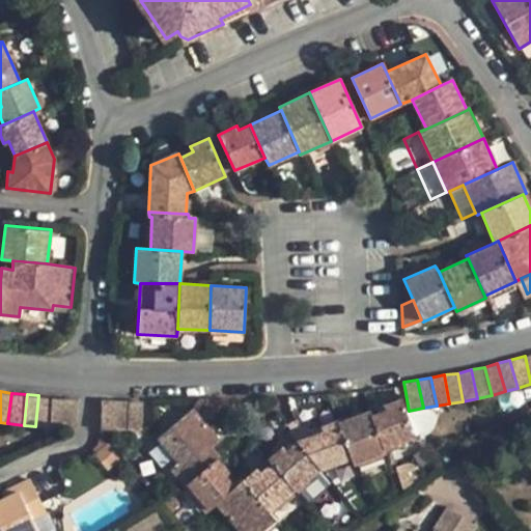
[(38,395),(35,426),(50,427),(52,396),(38,395)]
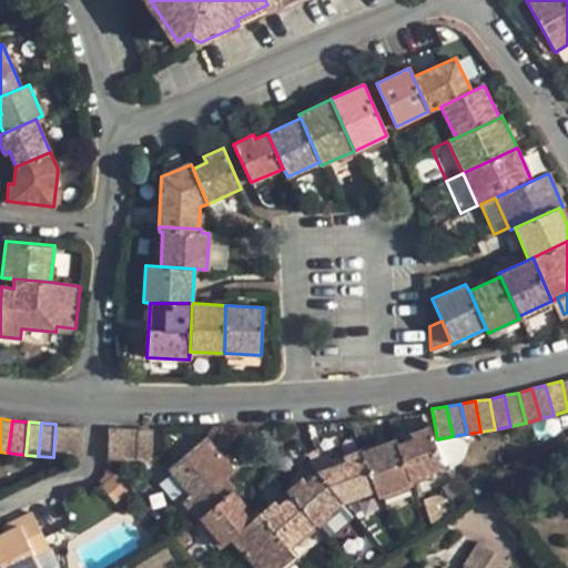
[(56,424),(53,457),(67,458),(70,426),(56,424)]
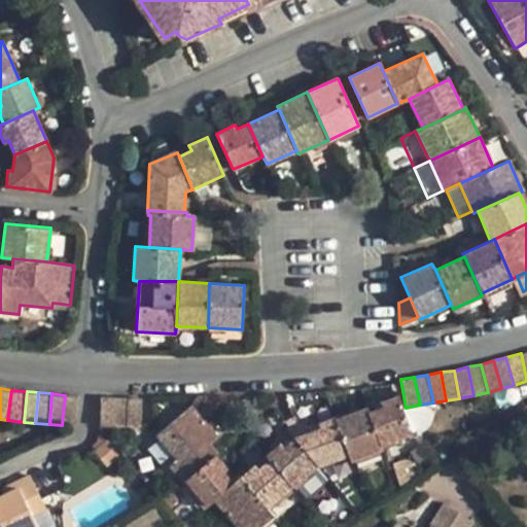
[(65,395),(62,425),(68,426),(76,421),(77,396),(65,395)]
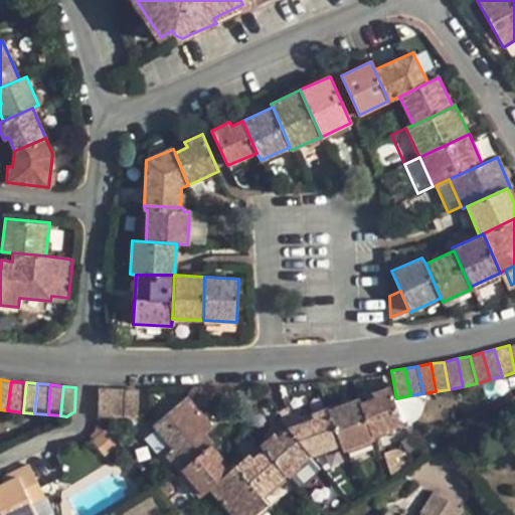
[(98,387),(96,415),(110,416),(112,388),(98,387)]
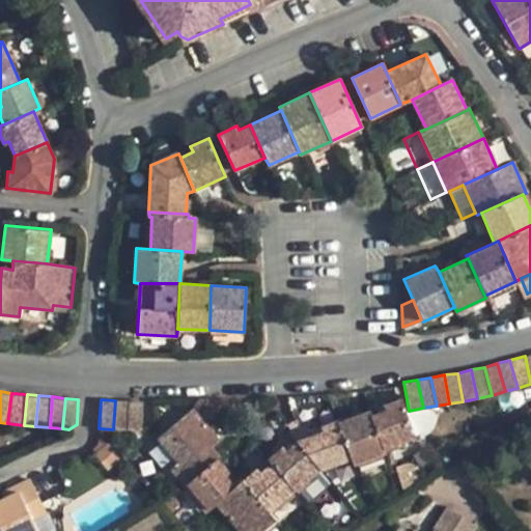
[(371,415),(383,447),(416,437),(400,399),(384,404),(387,411),(371,415)]
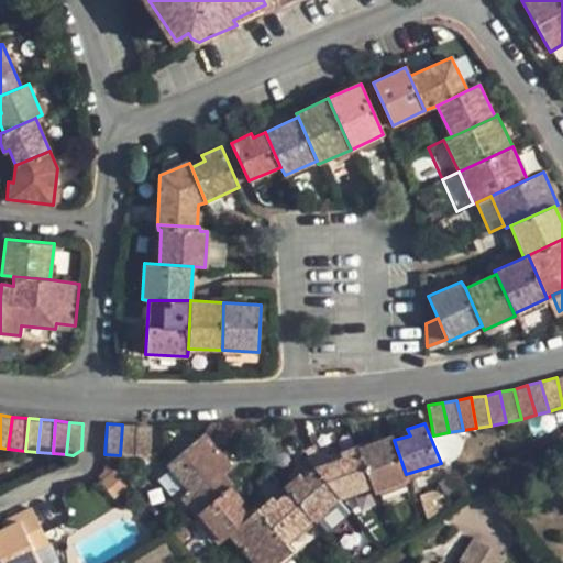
[(122,424),(120,455),(133,456),(134,426),(122,424)]
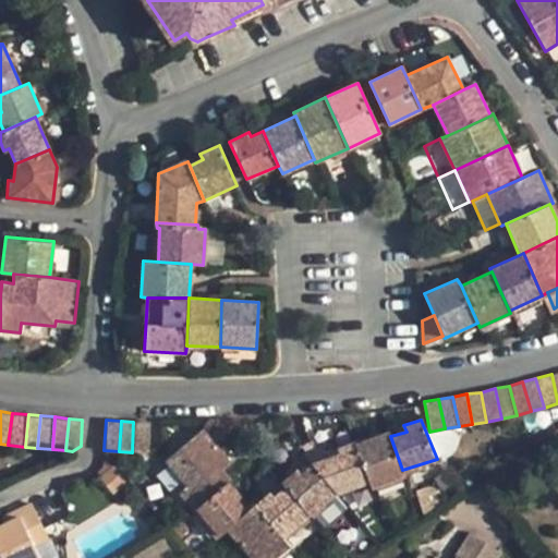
[(133,422),(132,452),(149,453),(149,422),(133,422)]
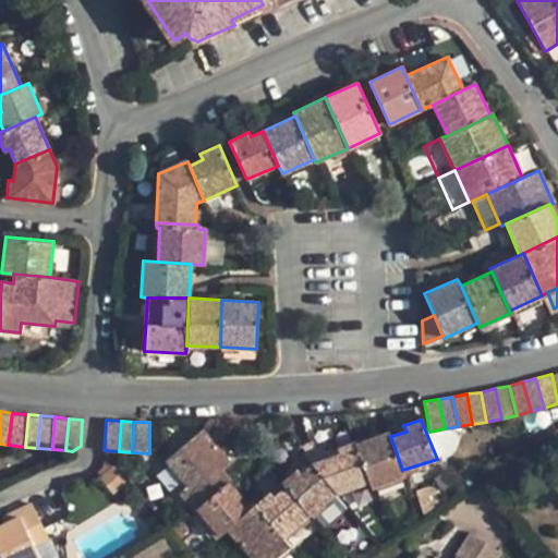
[(179,494),(193,511),(196,509),(228,482),(231,478),(222,468),(230,462),(203,428),(166,459),(186,486),(179,494)]
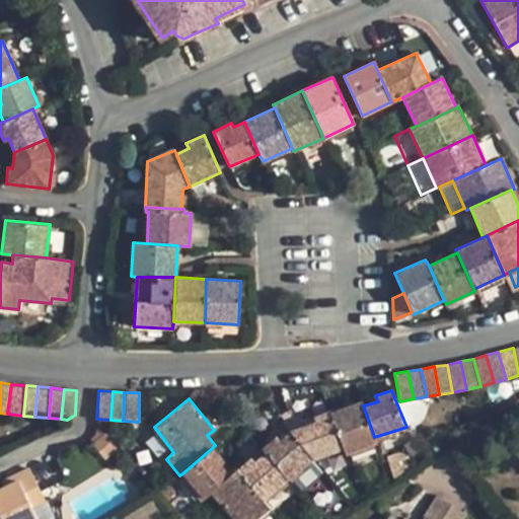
[(343,447),(345,453),(376,443),(374,437),(363,405),(361,401),(329,413),(343,447)]
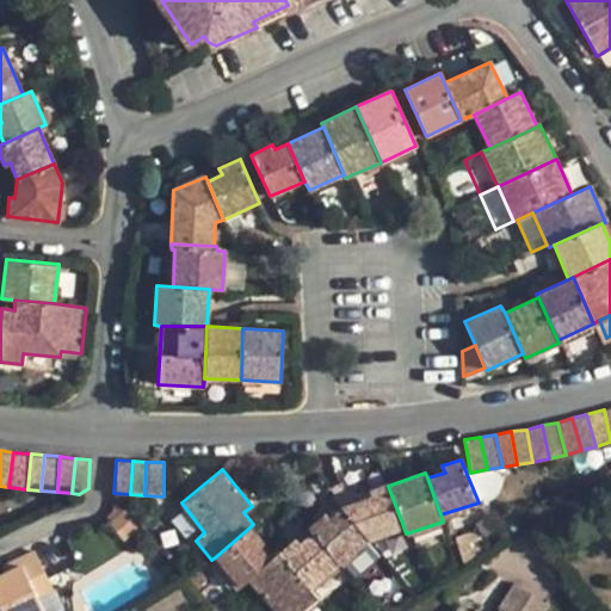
[(341,507),(369,539),(403,526),(388,486),(370,491),(372,497),(341,507)]
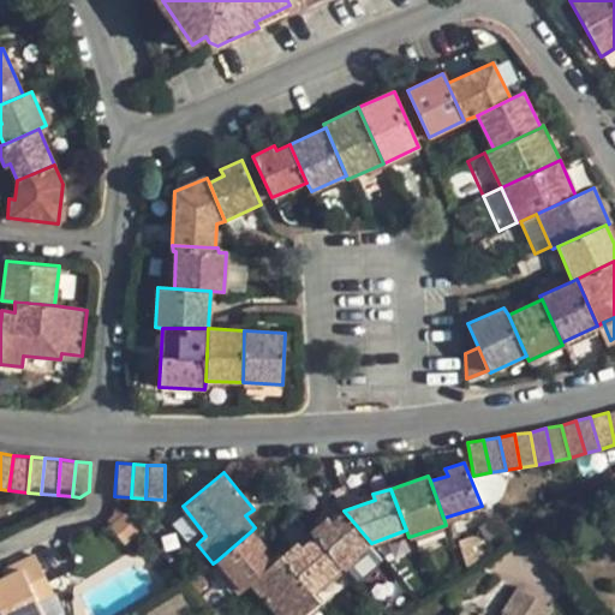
[(315,536),(341,567),(371,543),(344,511),(332,521),(328,518),(310,531),(315,536)]
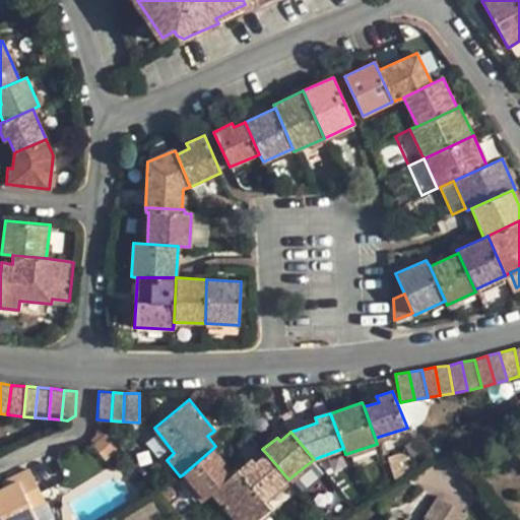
[(183,474),(204,499),(212,492),(232,476),(221,465),(224,462),(212,449),(183,474)]
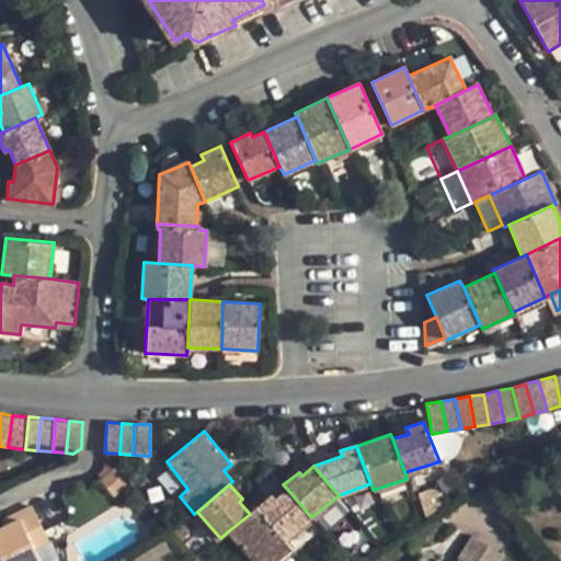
[(258,507),(284,539),(311,517),(287,489),(274,500),(271,497),(258,507)]
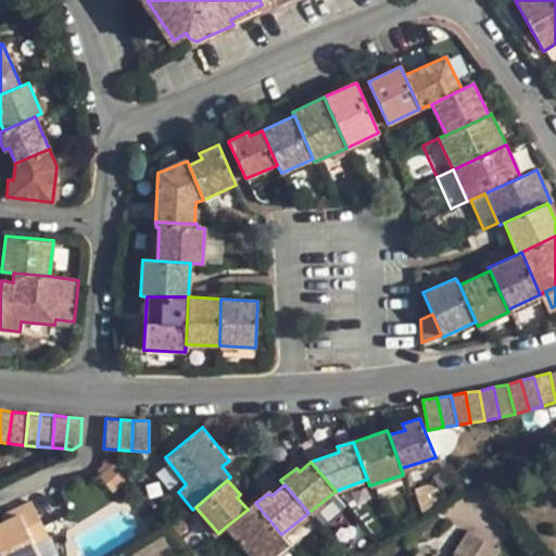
[(17,515),(0,521),(0,555),(37,555),(33,546),(49,540),(30,503),(15,510),(17,515)]
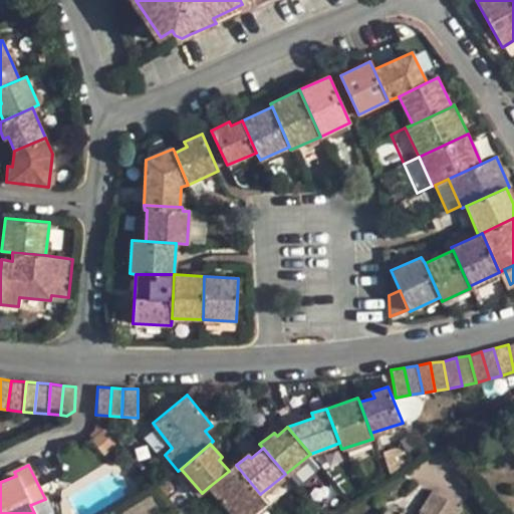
[(229,471),(210,486),(224,504),(232,513),(250,513),(266,502),(260,494),(236,465),(229,471)]
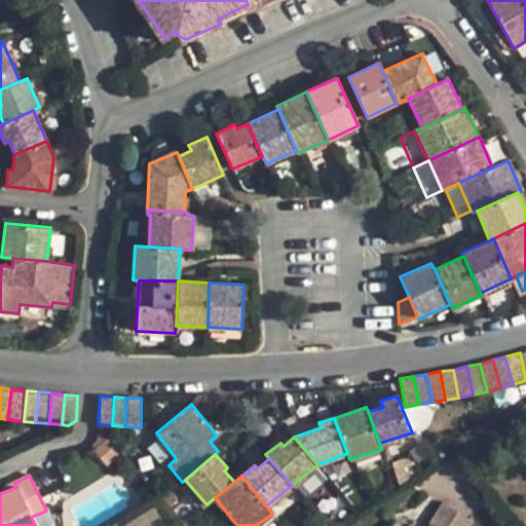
[(443,506),(428,525),(429,525),(471,525),(472,525),(443,506)]
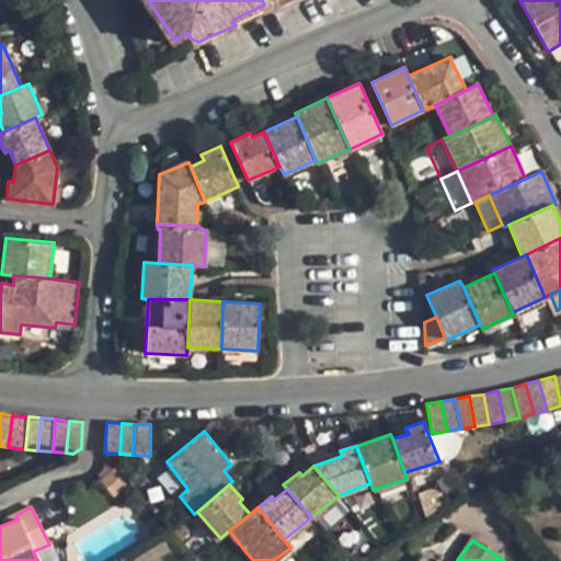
[(253,560),(244,550),(231,560),(253,560)]
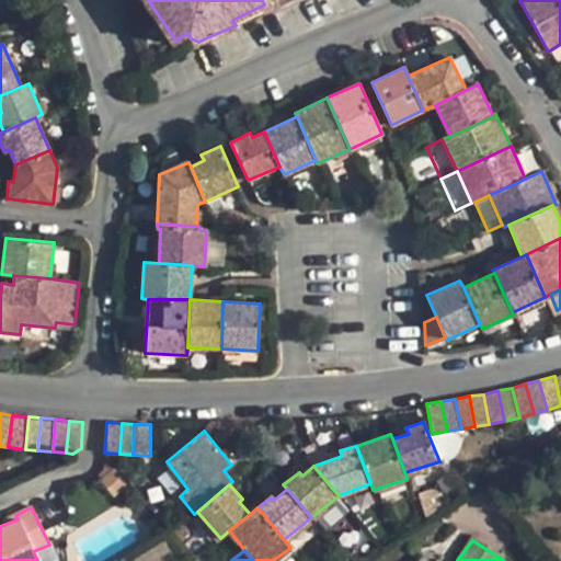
All buildings are outlined.
